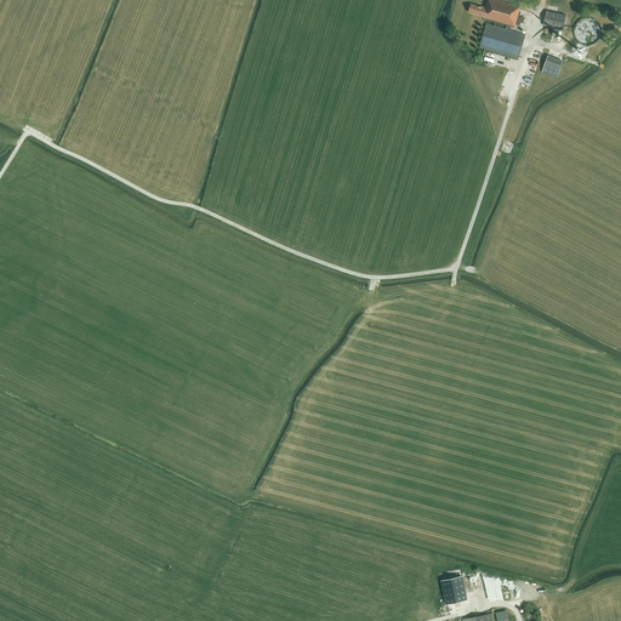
[(523,23),(525,18),(518,16),(520,6),(497,0),(488,0),(488,3),(486,3),(485,7),(482,6),(482,7),(471,5),(469,12),(474,13),(474,15),(484,17),(484,18),(507,24),(506,29),(486,23),(479,47),(519,58),(525,35),(511,30),(511,26),(514,27),(516,24),(520,26),(520,23),(523,23)]
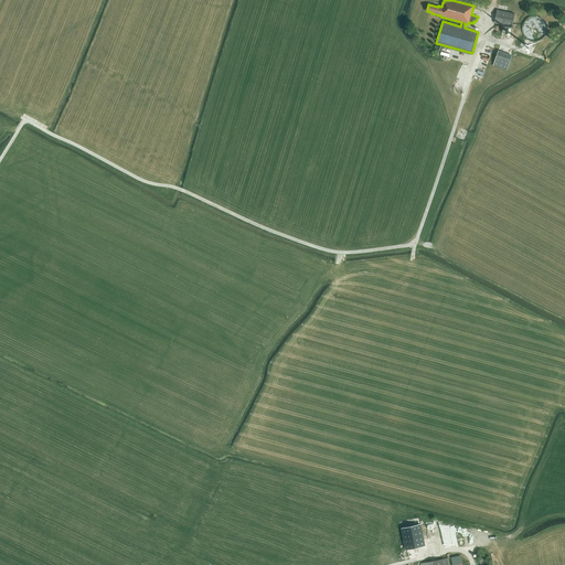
[(494,23),(512,27),(515,13),(498,10),(494,23)]
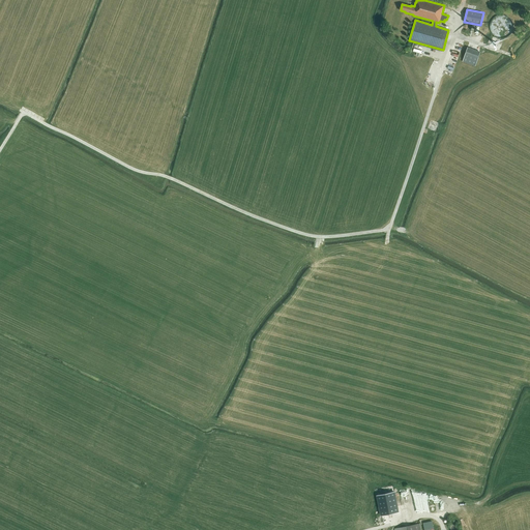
[(514,33),(512,19),(497,20),(499,31),(498,31),(499,35),(514,33)]
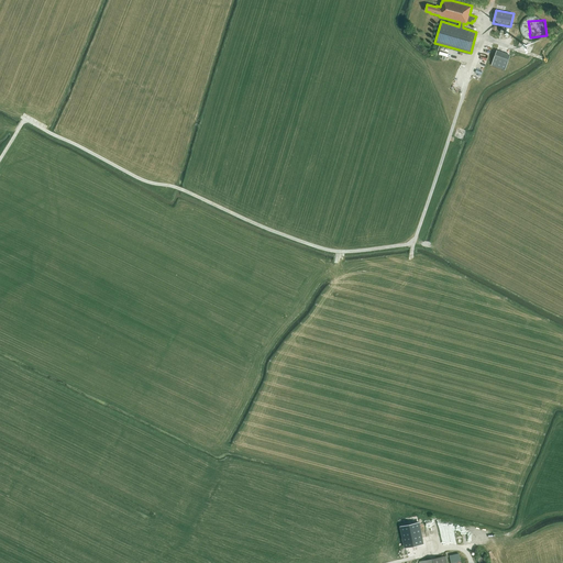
[(489,61),(492,50),(484,48),(482,56),(485,57),(484,62),(486,63),(487,59),(489,61)]
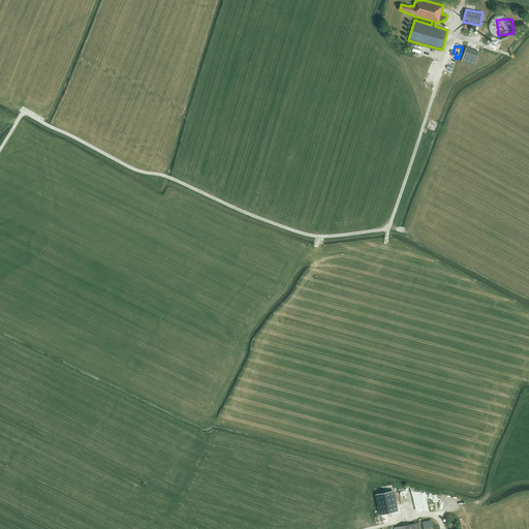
[(462,61),(474,66),(479,53),(467,48),(462,61)]
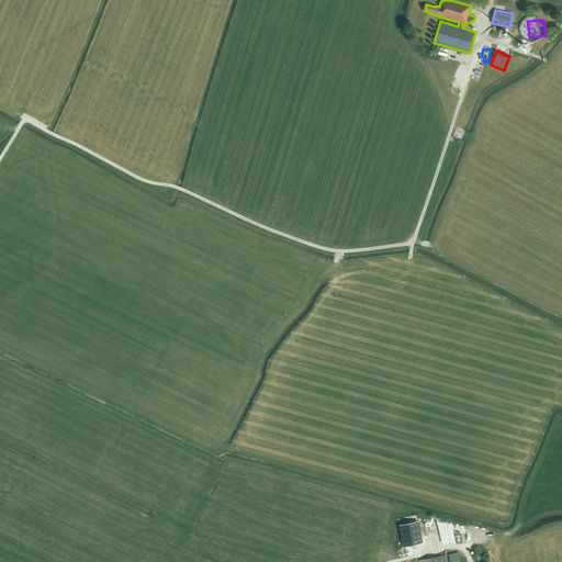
[(423,543),(418,521),(401,525),(405,547),(423,543)]
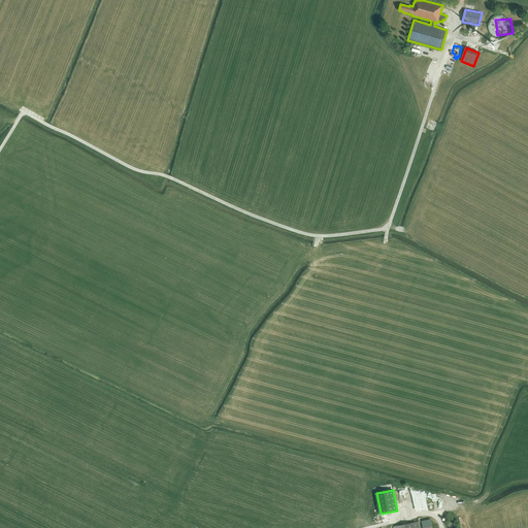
All buildings are outlined.
